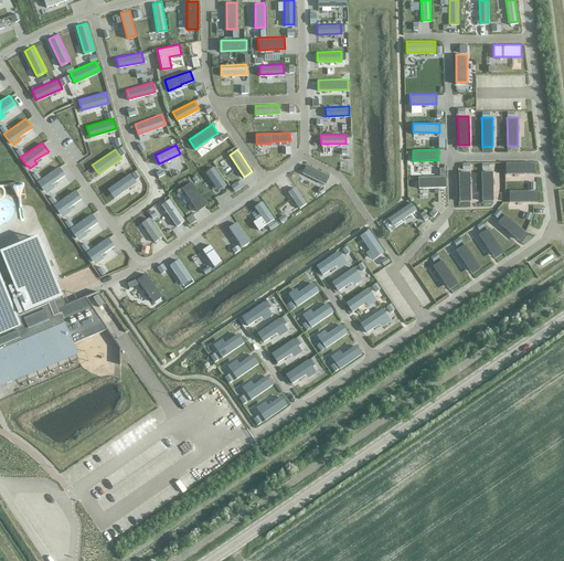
[(506,172),(534,172),(534,161),(506,161),(506,172)]
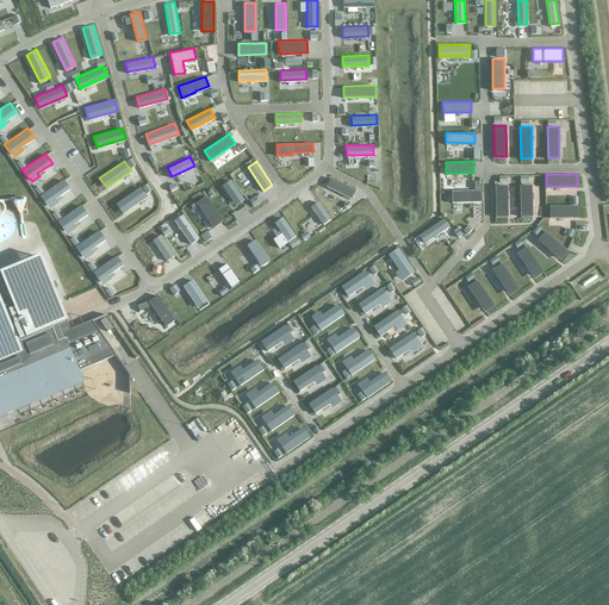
[(355,188),(330,176),(325,185),(350,198),(355,188)]
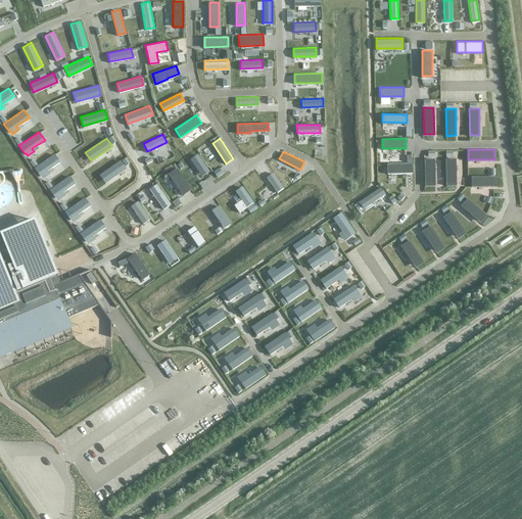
[(59,161),(53,153),(45,158),(34,167),(39,176),(40,175),(42,178),(49,173),(47,170),(59,161)]
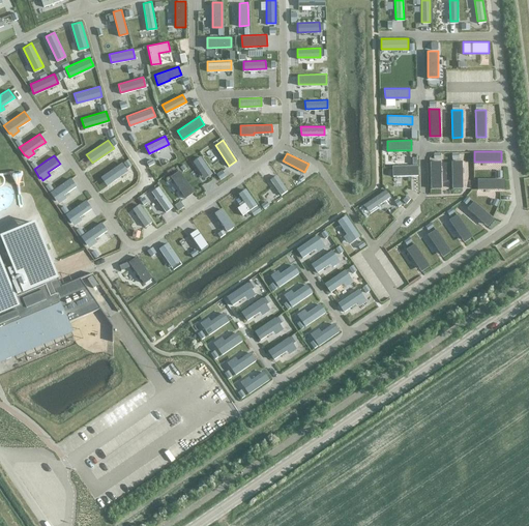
[(212,172),(200,155),(193,161),(205,177),(212,172)]
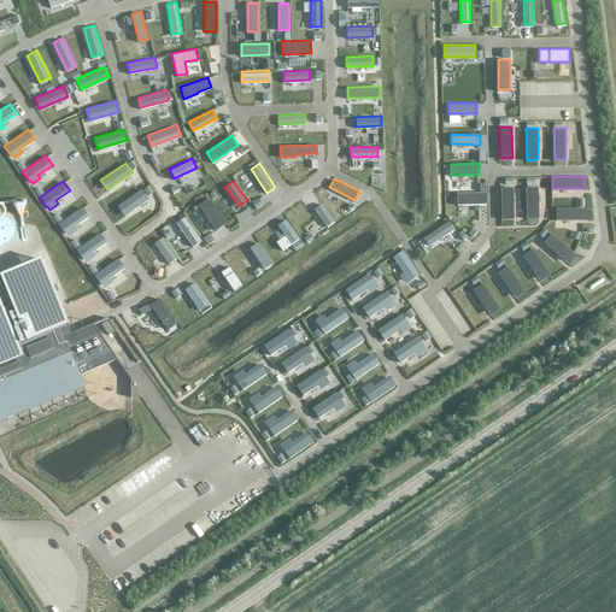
[(539,218),(538,186),(526,187),(527,218),(539,218)]
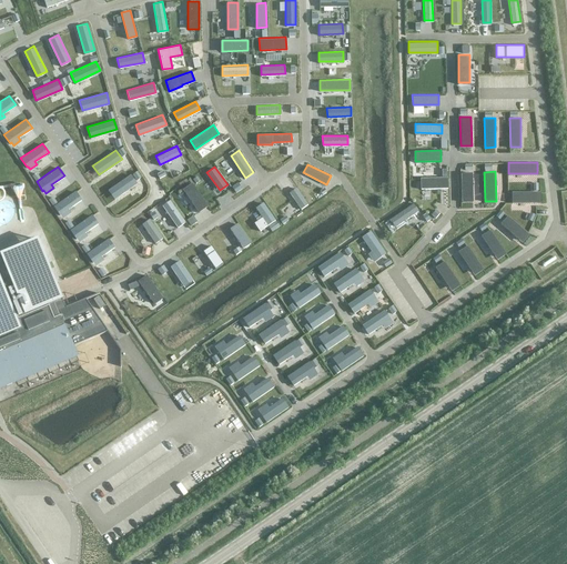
[(473,201),(472,172),(462,172),(462,202),(473,201)]
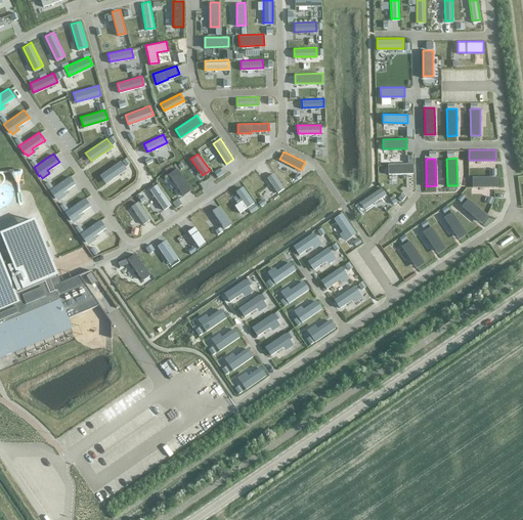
[(104,182),(126,168),(121,160),(99,174),(104,182)]
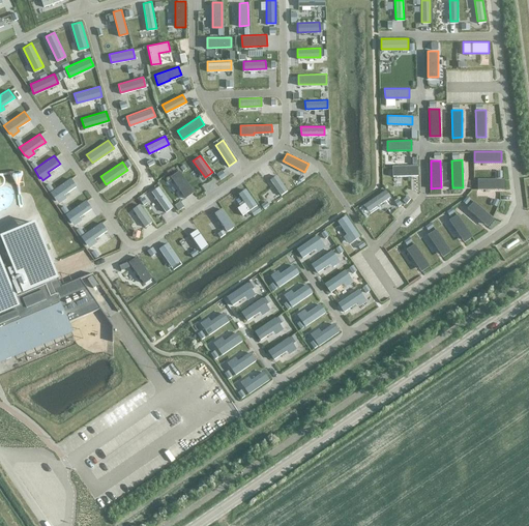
[(417,175),(417,165),(392,165),(392,175),(417,175)]
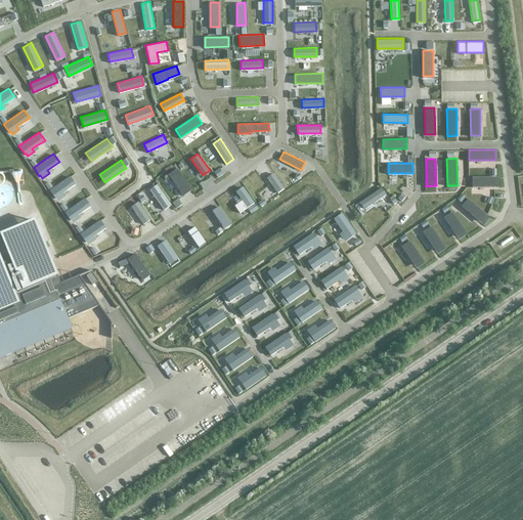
[(222,172),(219,167),(214,170),(217,176),(222,172)]
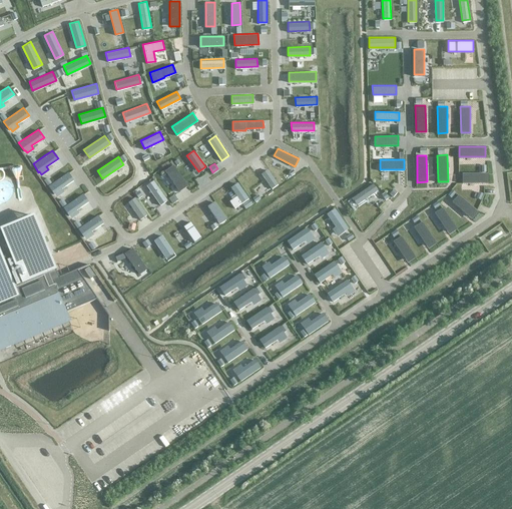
[(187,184),(173,164),(165,169),(178,190),(187,184)]
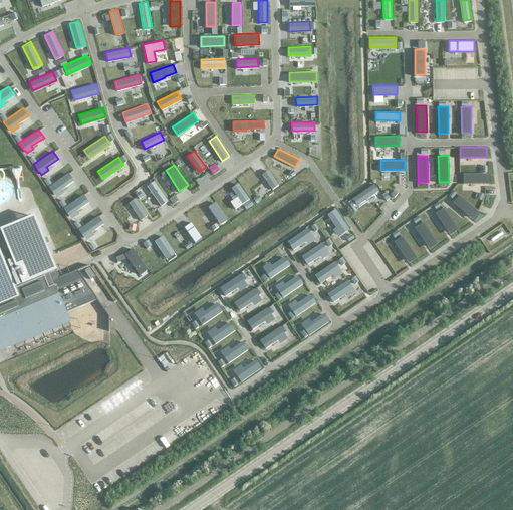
[(278,184),(267,168),(261,173),(272,188),(278,184)]
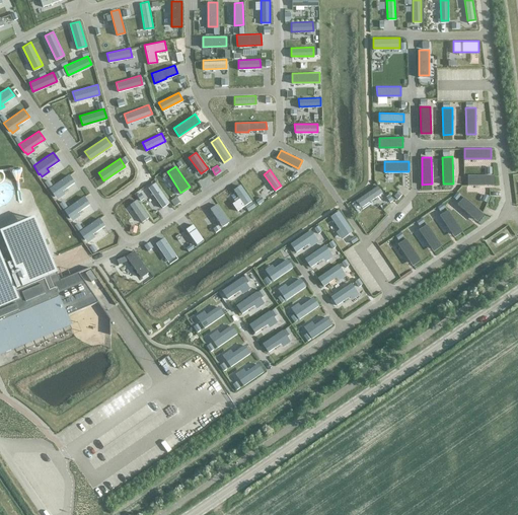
[(74,181),(69,173),(49,188),(55,196),(57,198),(64,194),(62,191),(74,181)]
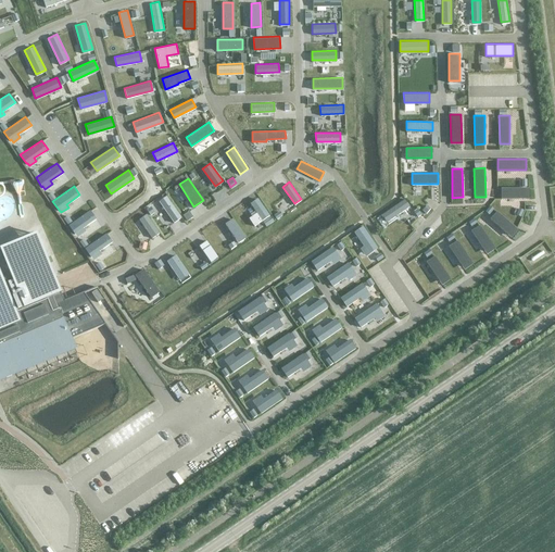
[(501,187),(501,198),(530,197),(530,187),(501,187)]
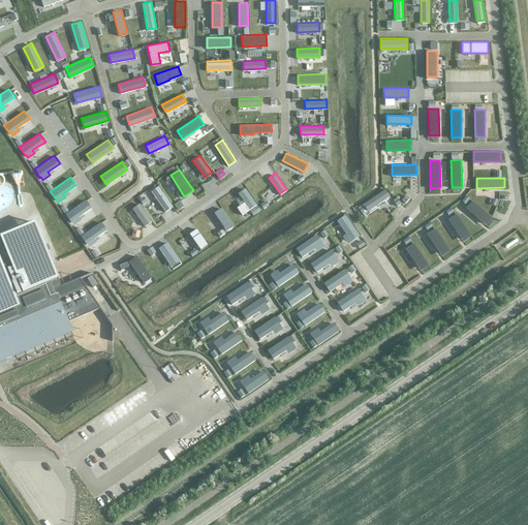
[(173,206),(158,185),(151,190),(165,211),(173,206)]
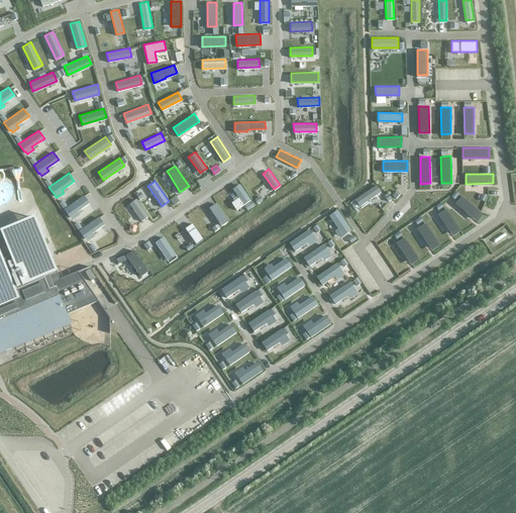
[(250,200),(239,184),(232,188),(243,204),(250,200)]
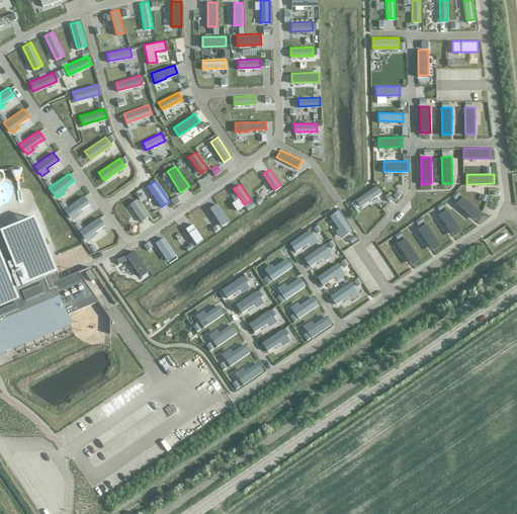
[(381,191),(376,184),(355,198),(360,205),(381,191)]
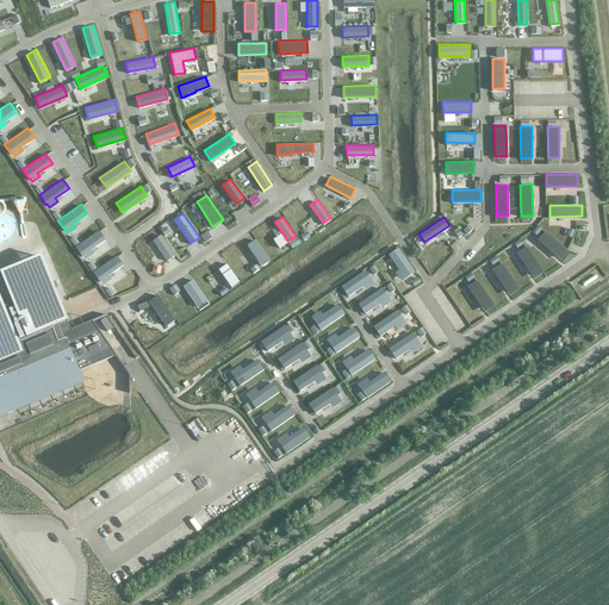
[(105,238),(98,230),(75,245),(81,255),(82,255),(85,257),(93,253),(91,249),(105,238)]
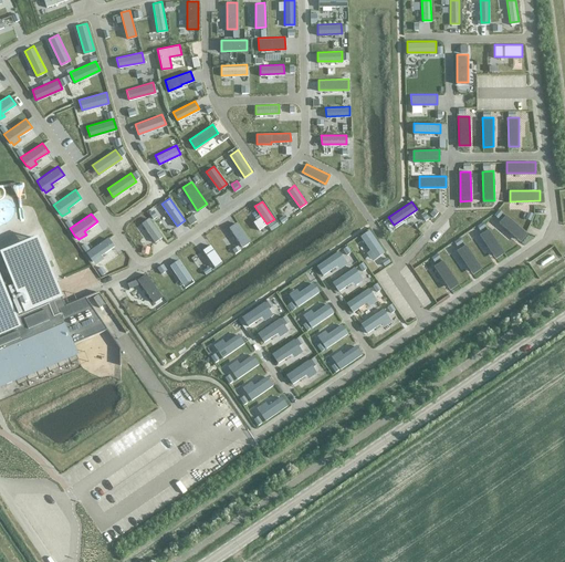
[(196,219),(192,214),(186,217),(190,224),(196,219)]
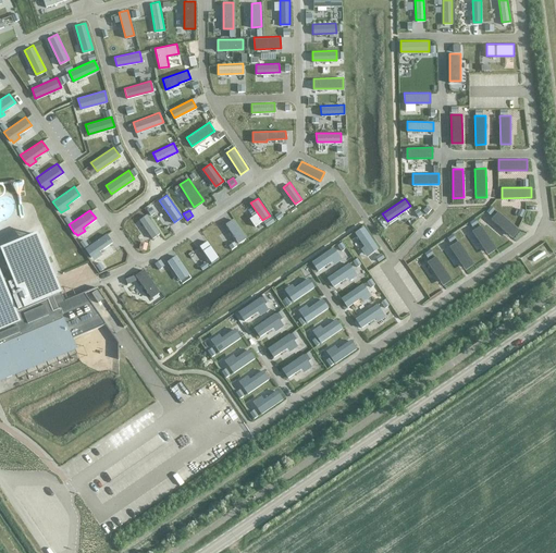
[(519,230),(498,210),(491,218),(513,237),(519,230)]
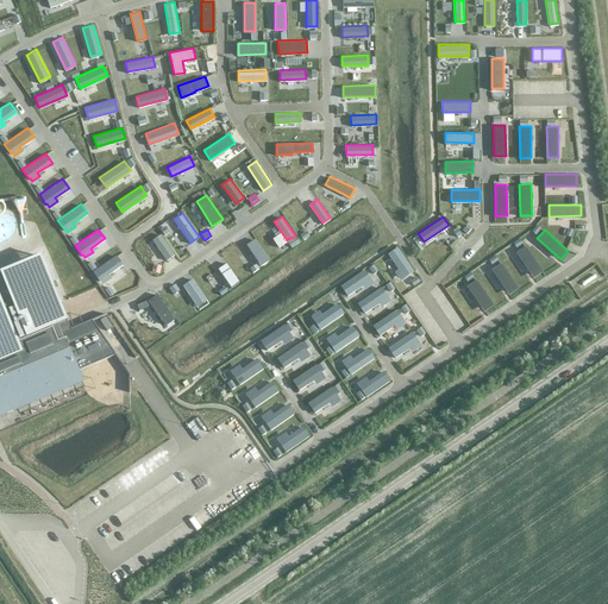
[(174,253),(160,233),(152,238),(165,258),(174,253)]
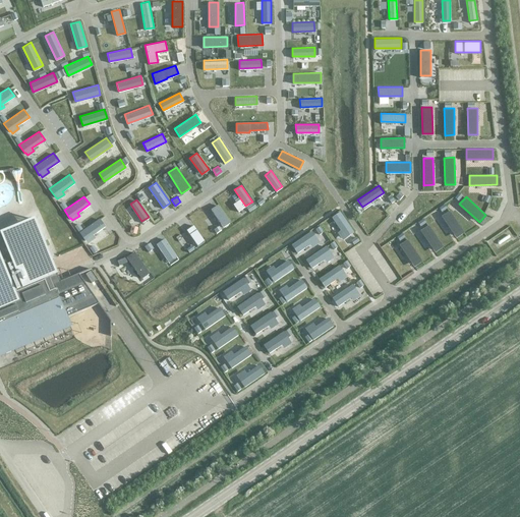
[(252,202),(245,206),(248,211),(255,206),(252,202)]
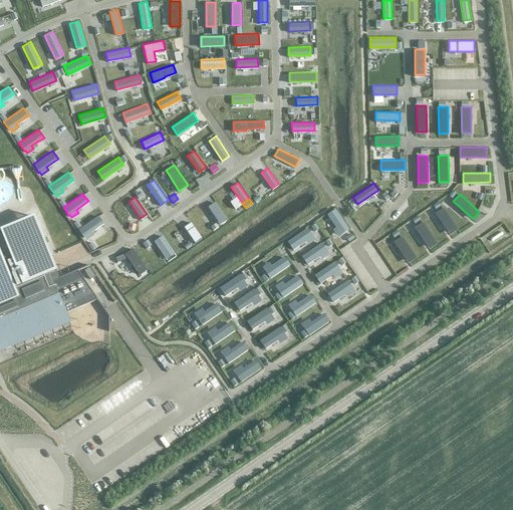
[(227,219),(215,201),(208,205),(220,224),(227,219)]
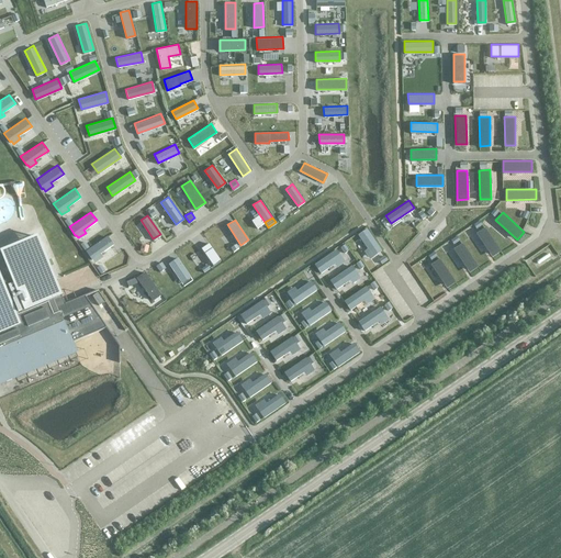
[(501,250),(485,226),(477,232),(492,256),(501,250)]
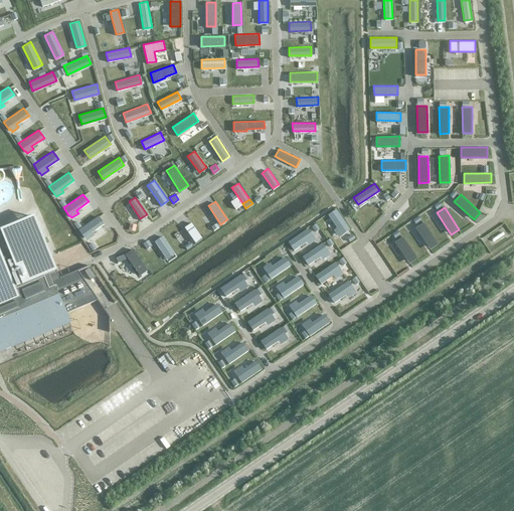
[(338,236),(349,229),(337,208),(328,213),(336,226),(333,228),(338,236)]
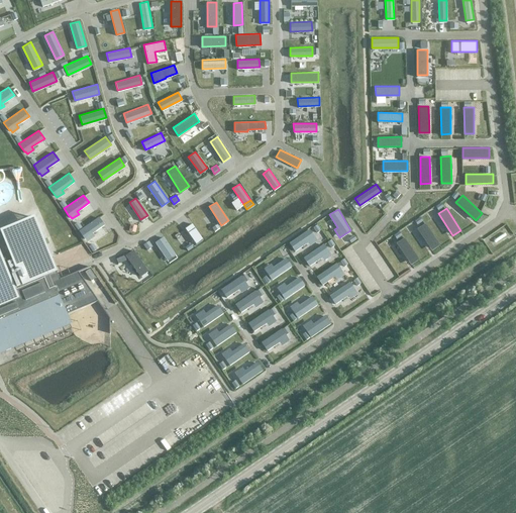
[(33,214),(0,228),(0,230),(9,252),(1,257),(0,253),(0,349),(69,321),(65,312),(93,300),(97,298),(77,269),(59,277),(56,268),(33,214)]
